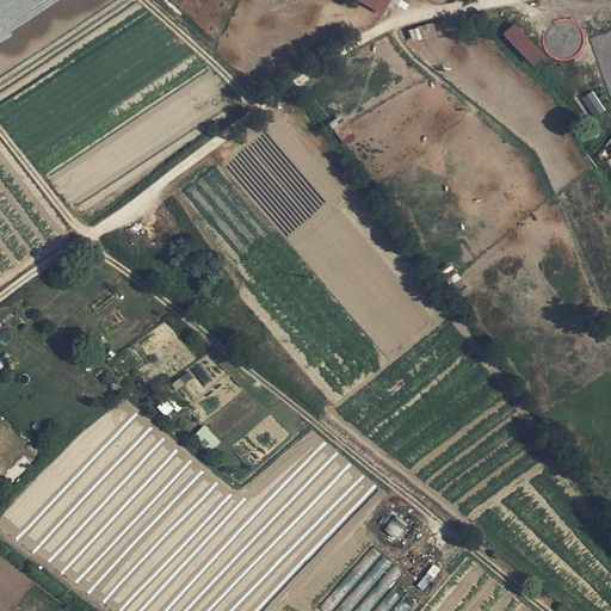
[(358,0),(357,2),(383,14),(390,0),(401,0),(409,4),(411,0),(358,0)]
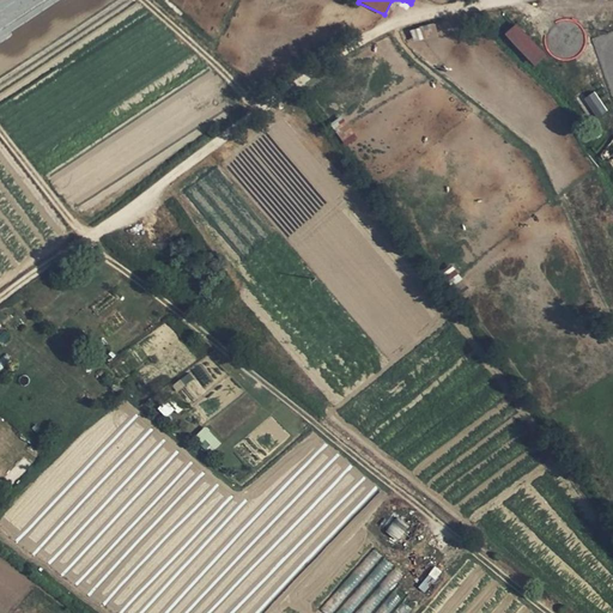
[(505,32),(532,66),(545,56),(517,23),(505,32)]
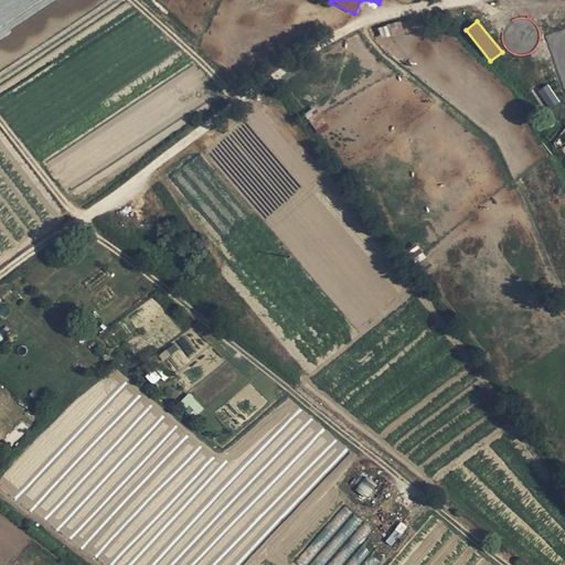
[(563,103),(554,88),(551,89),(548,84),(537,91),(550,110),(563,103)]
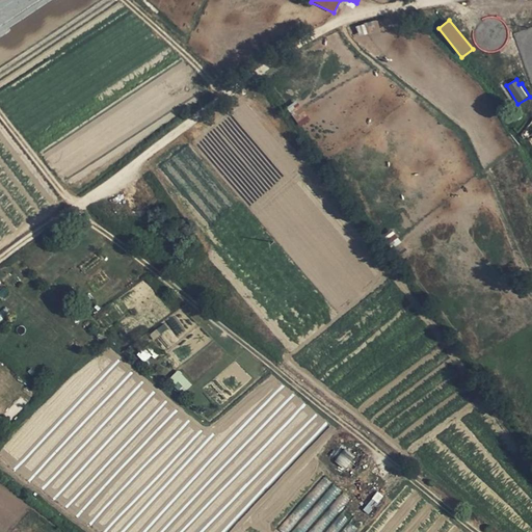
[(287,109),(300,126),(309,120),(295,102),(287,109)]
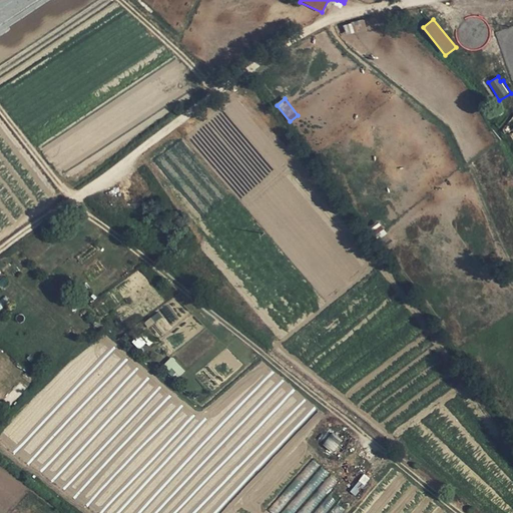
[(168,325),(178,321),(171,304),(160,308),(168,325)]
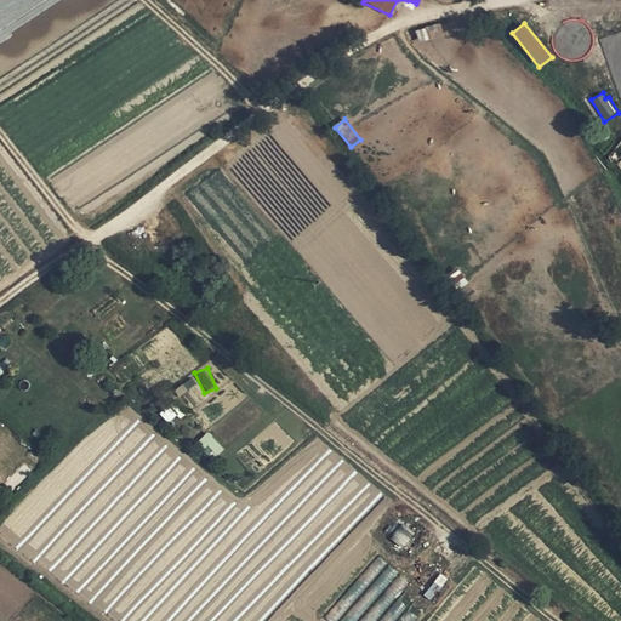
[(178,397),(198,383),(193,377),(174,389),(178,397)]
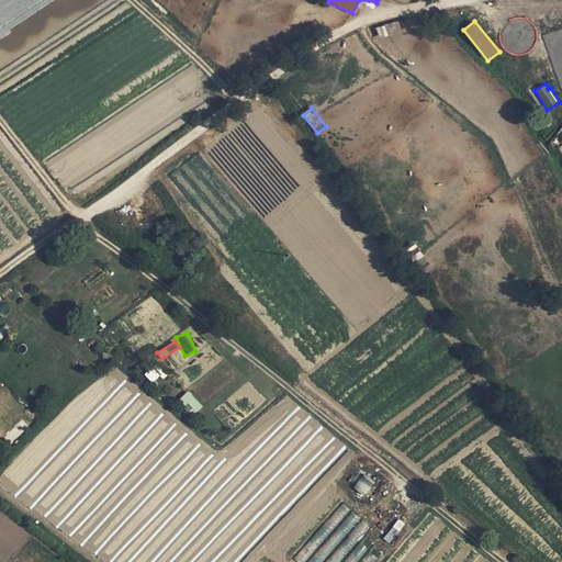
[(145,374),(152,383),(160,377),(154,368),(145,374)]
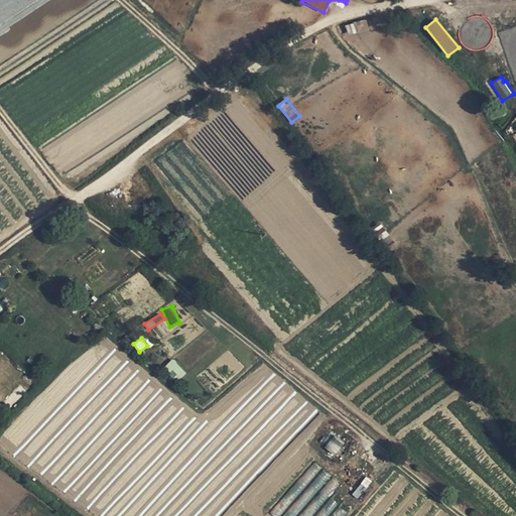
[(176,379),(184,374),(174,360),(166,365),(176,379)]
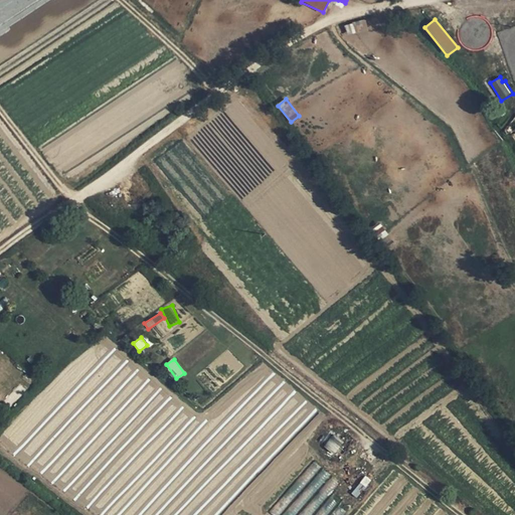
[(336,455),(343,442),(330,435),(324,449),(336,455)]
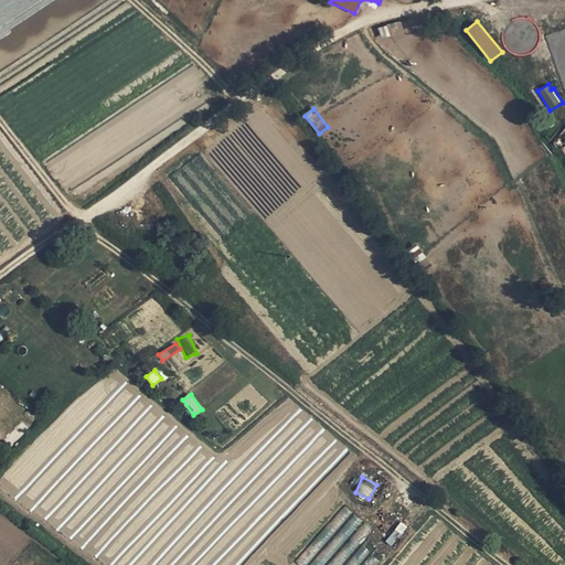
[(343,521),(351,514),(347,508),(338,514),(343,521)]
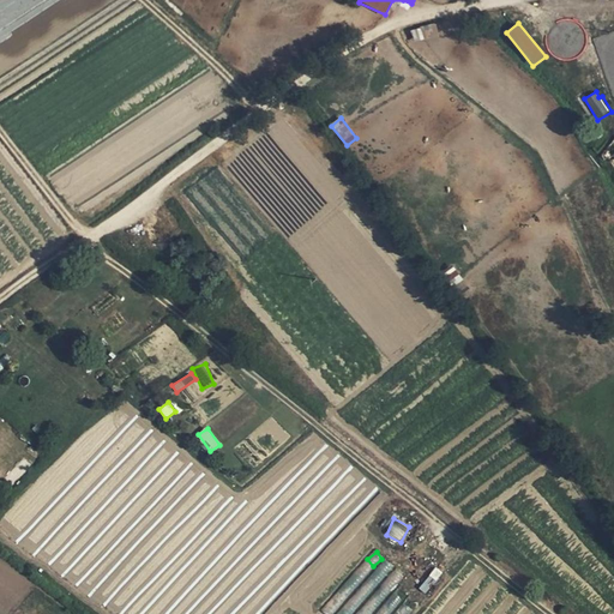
[(384,559),(369,581),(379,587),(392,565),(384,559)]
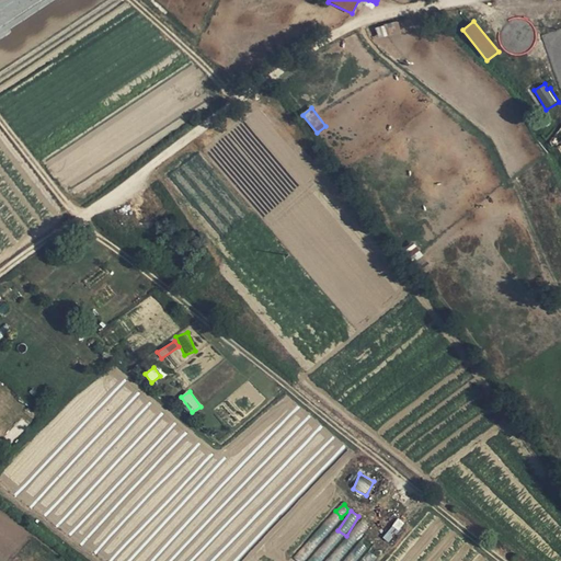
[(392,544),(403,522),(395,517),(385,539),(392,544)]
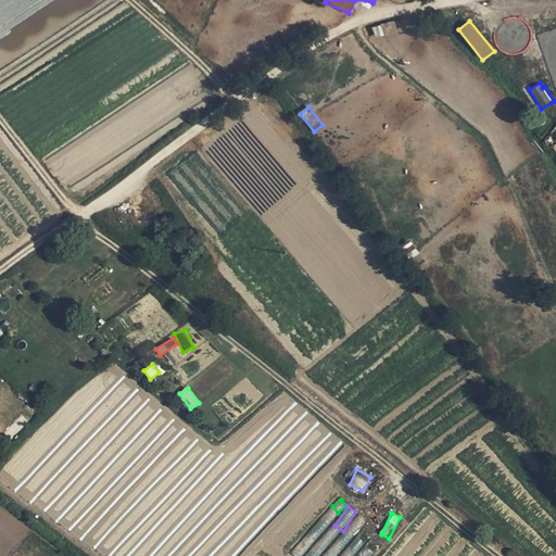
[(340,534),(346,541),(366,522),(361,516),(340,534)]
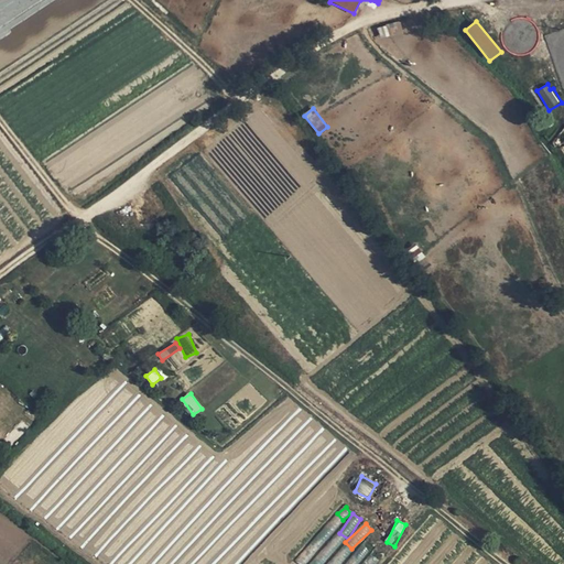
[(362,544),(345,563),(357,563),(369,550),(362,544)]
